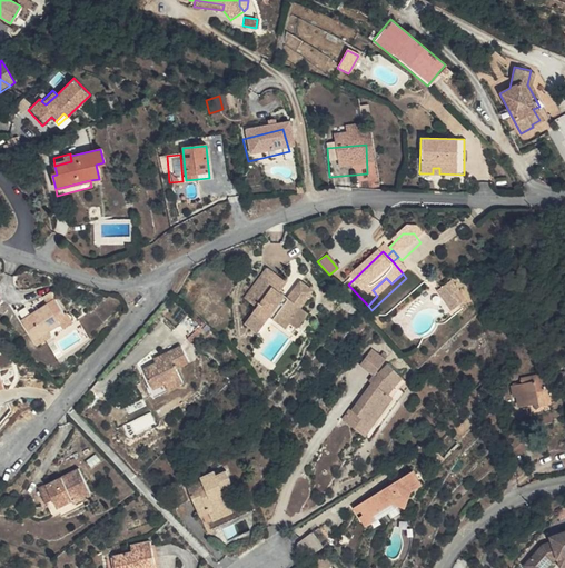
[(284,290),(265,277),(243,307),(255,316),(243,332),(255,341),(267,324),(283,336),(287,329),(298,315),(309,298),(297,290),(283,309),(279,306),(281,302),(277,299),(284,290)]
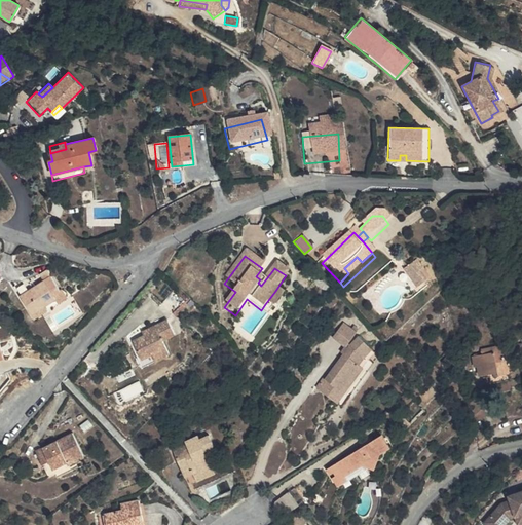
[(434,280),(418,264),(407,274),(422,292),(434,280)]
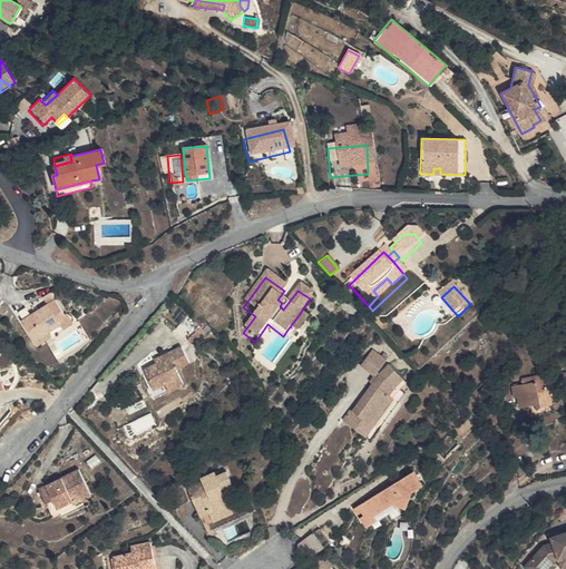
[(283,310),(298,291),(294,287),(283,304),(280,306),(283,310)]
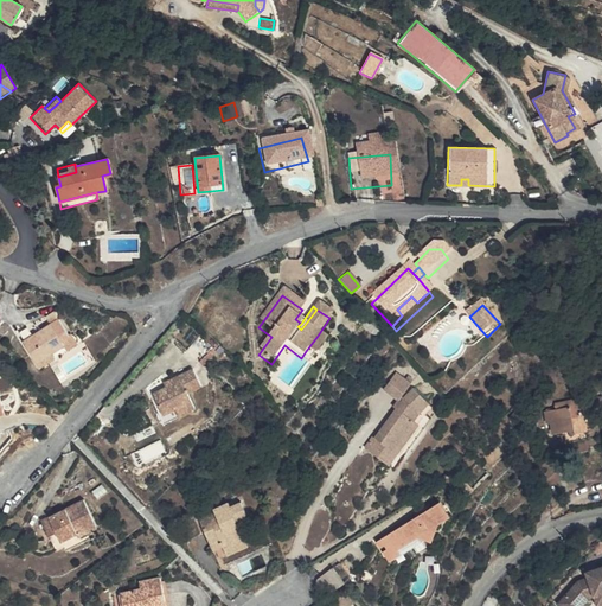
[(51,321),(19,342),(38,370),(50,362),(46,357),(66,345),(69,350),(75,346),(53,312),(46,316),(51,321)]
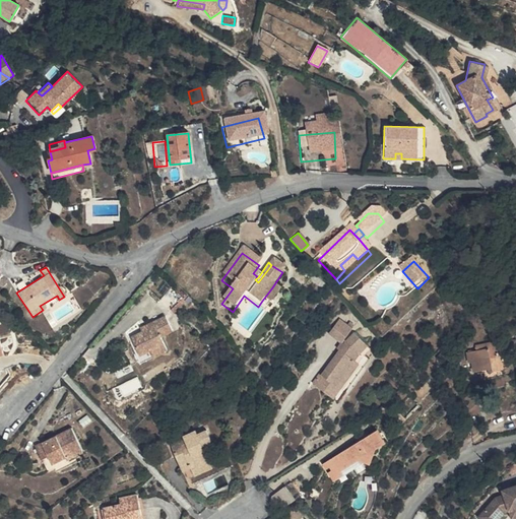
[(279,293),(272,287),(262,301),(269,306),(279,293)]
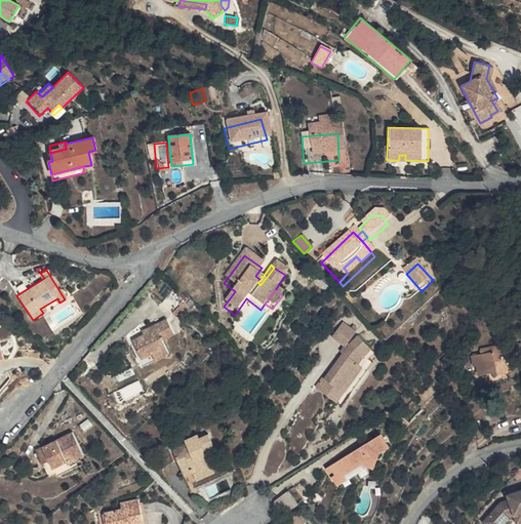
[(344,345),(353,332),(339,323),(329,338),(343,348),(344,345)]
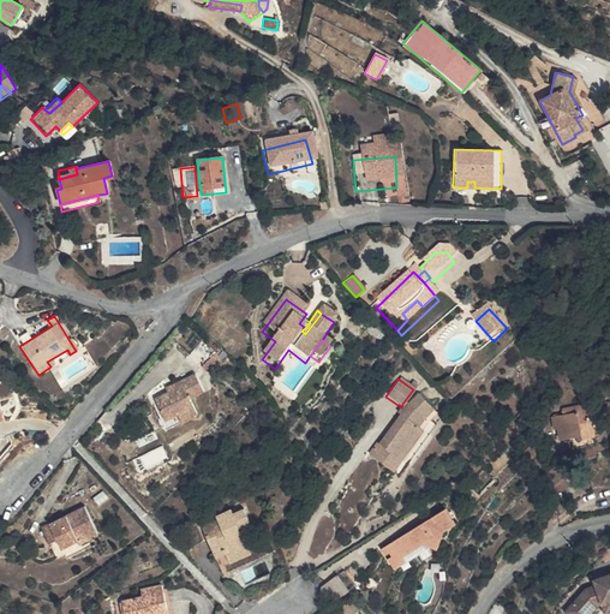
[(175,424),(192,417),(187,406),(202,400),(195,383),(163,397),(166,403),(155,407),(165,429),(175,424)]
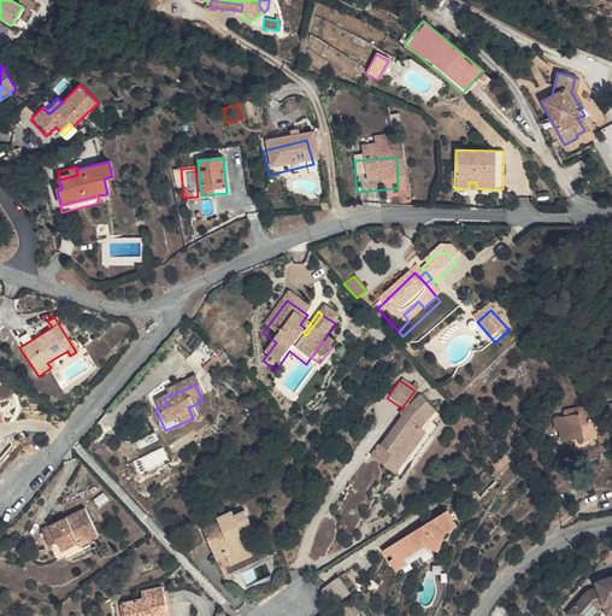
[(417,428),(431,411),(417,397),(406,408),(399,417),(377,446),(398,463),(421,433),(417,428)]
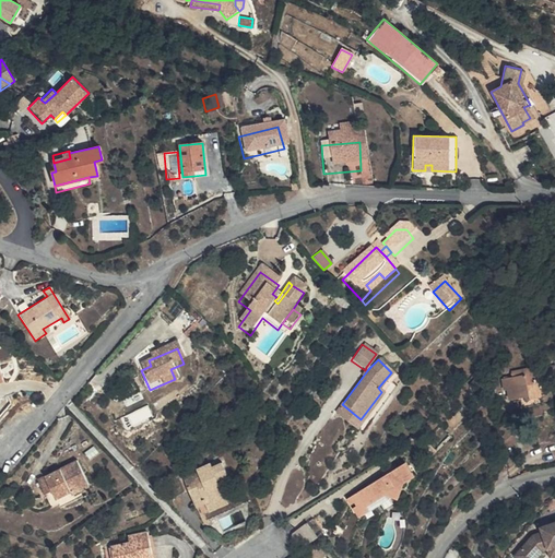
[(362,378),(368,369),(366,367),(365,370),(358,376),(362,378)]
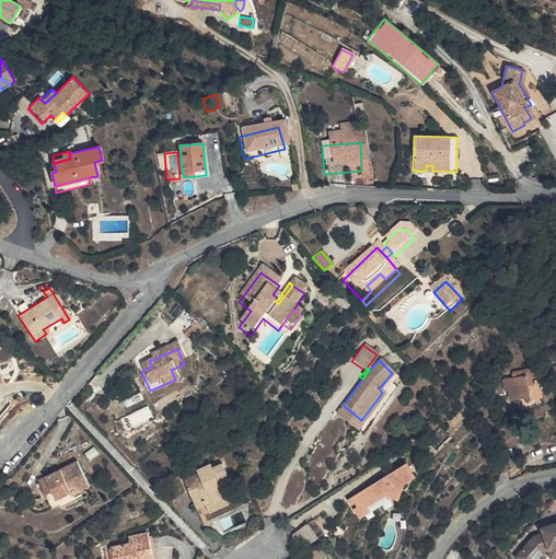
[(523,375),(500,380),(502,388),(507,387),(509,398),(529,394),(530,398),(541,396),(534,369),(522,372),(523,375)]
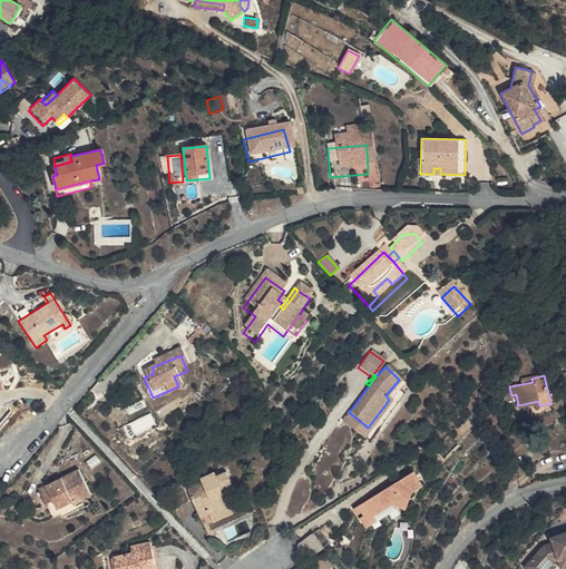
[(368,428),(349,412),(347,411),(338,421),(368,441),(401,395),(398,392),(402,383),(399,380),(386,395),(389,400),(368,428)]
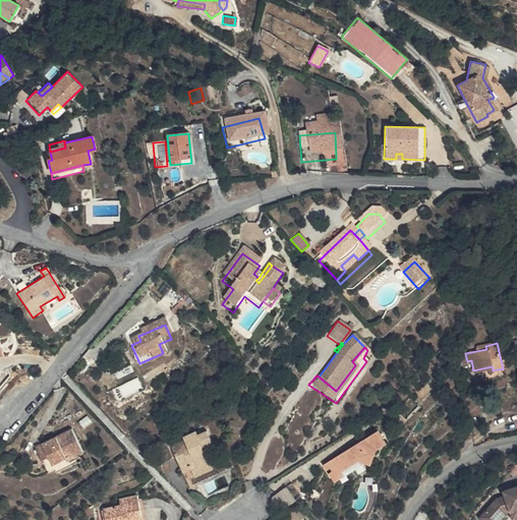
[(163,353),(149,359),(152,367),(166,360),(163,353)]
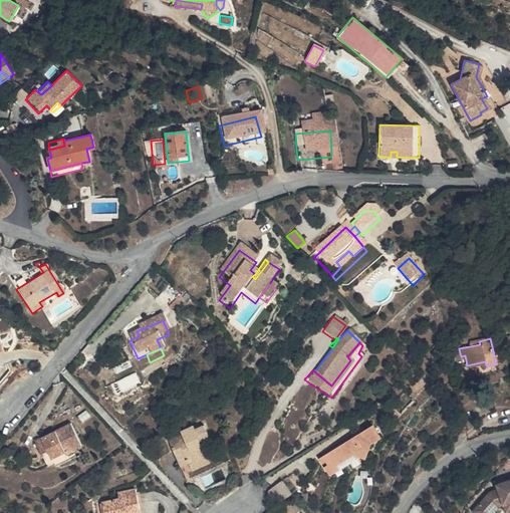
[(84,411),(76,417),(80,422),(88,417),(84,411)]
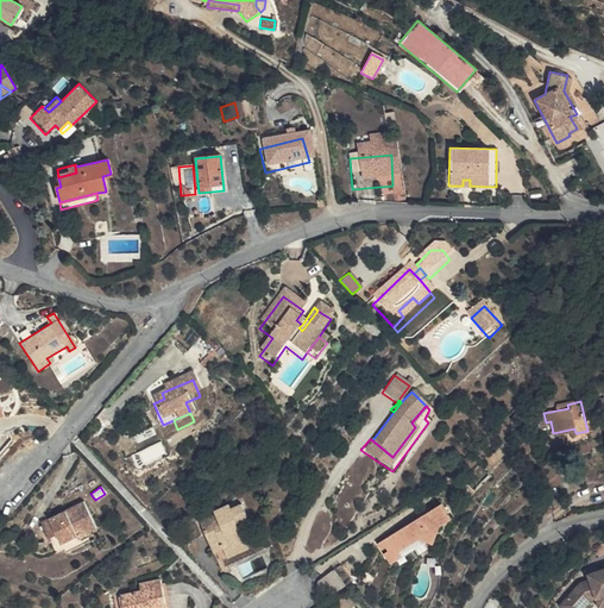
[(37,524),(45,539),(52,536),(56,543),(82,530),(85,533),(94,528),(81,502),(37,524)]
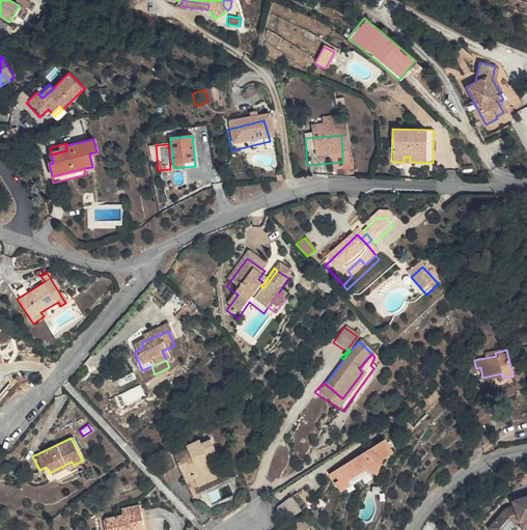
[(384,439),(326,474),(331,481),(339,476),(344,483),(363,472),(369,473),(379,475),(383,458),(384,452),(390,449),(384,439)]
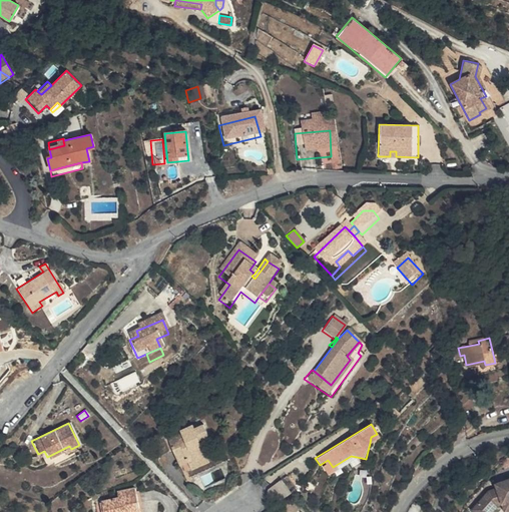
[(200,446),(208,442),(203,432),(194,435),(193,433),(179,439),(180,442),(183,447),(169,453),(177,469),(187,465),(189,470),(190,471),(207,463),(202,450),(200,446)]
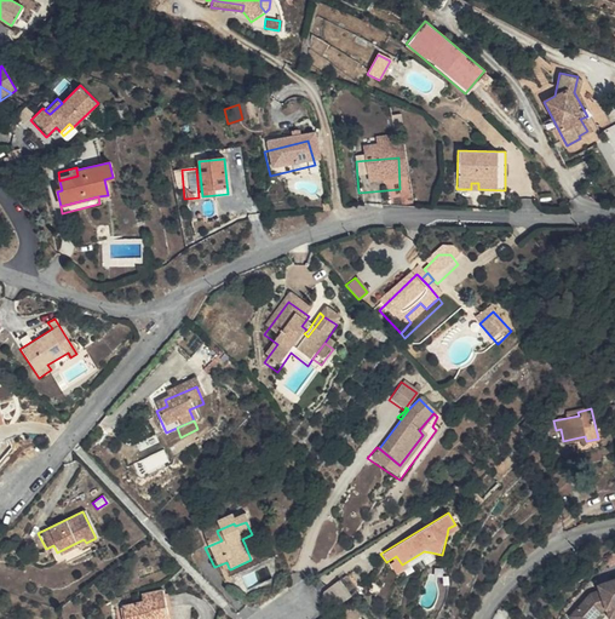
[(455,525),(448,528),(447,536),(461,537),(455,525)]
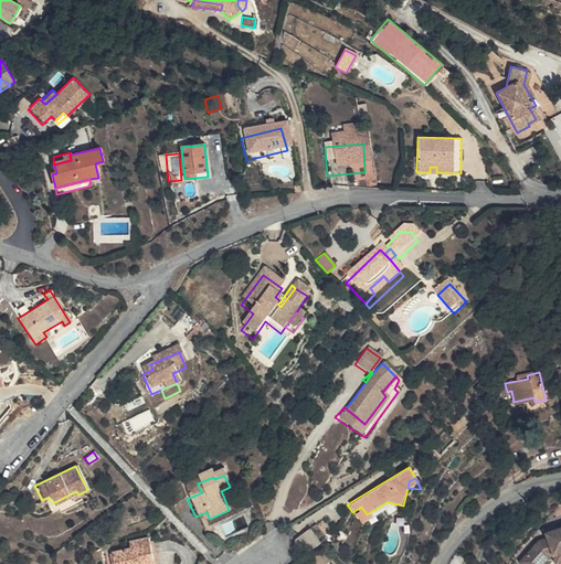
[(184,493),(187,499),(202,492),(199,487),(184,493)]
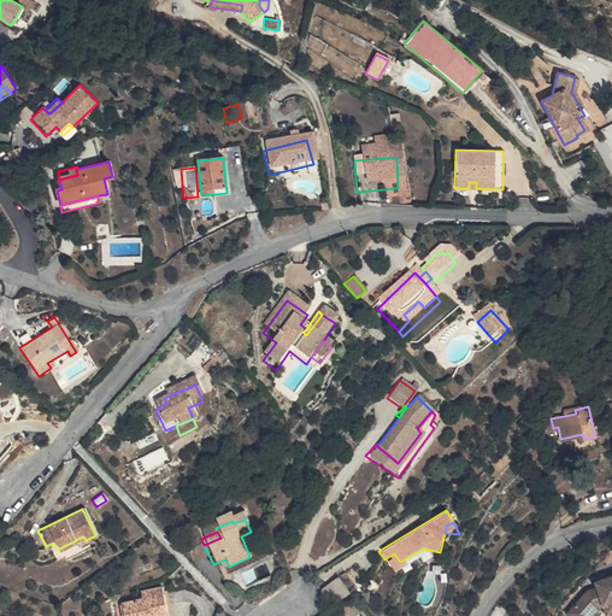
[(77,544),(86,540),(83,537),(57,550),(53,543),(46,546),(53,561),(80,549),(77,544)]
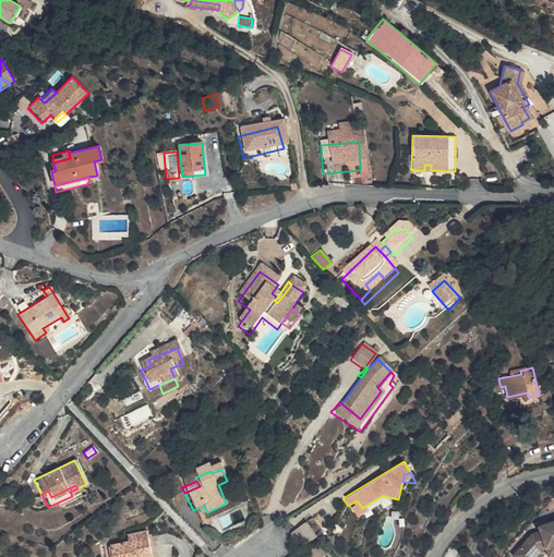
[(354,518),(388,497),(382,496),(362,508),(357,500),(348,506),(354,518)]
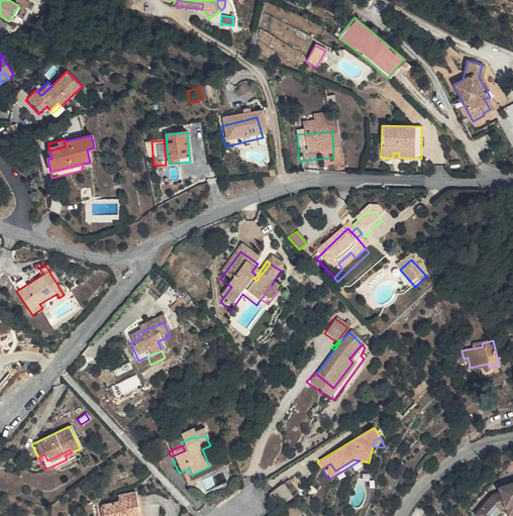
[(212,473),(209,467),(192,475),(194,481),(212,473)]
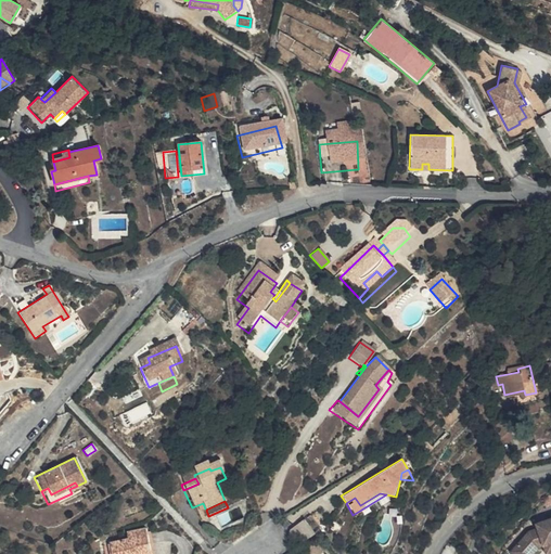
[(195,513),(205,509),(203,503),(192,507),(195,513)]
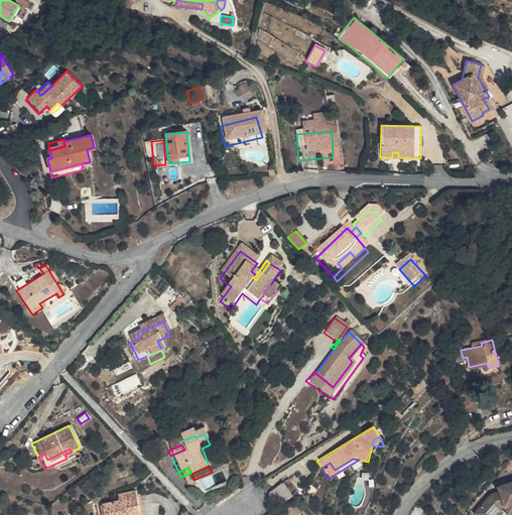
[(275,487),(280,493),(281,493),(285,498),(294,491),(285,479),(275,487)]
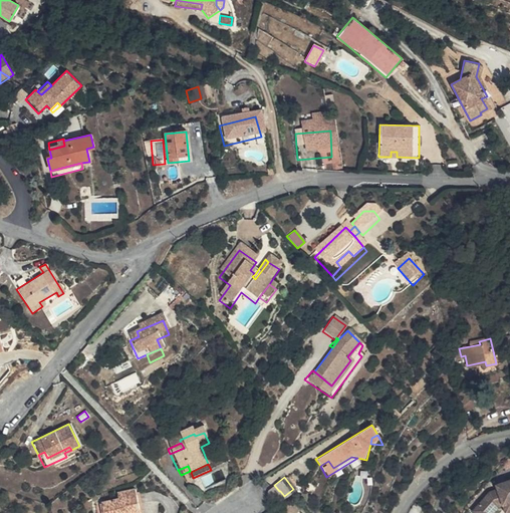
[(509,478),(492,484),(494,489),(486,492),(470,512),(490,512),(497,506),(500,506),(509,501),(509,478)]
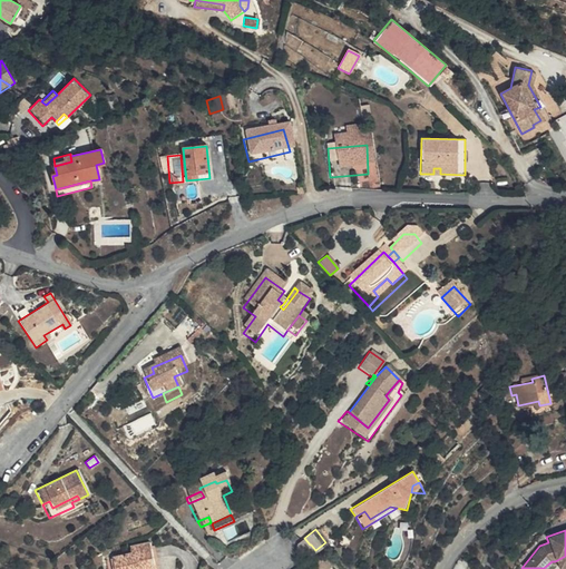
[(110,557),(114,568),(154,568),(147,543),(134,546),(135,550),(110,557)]
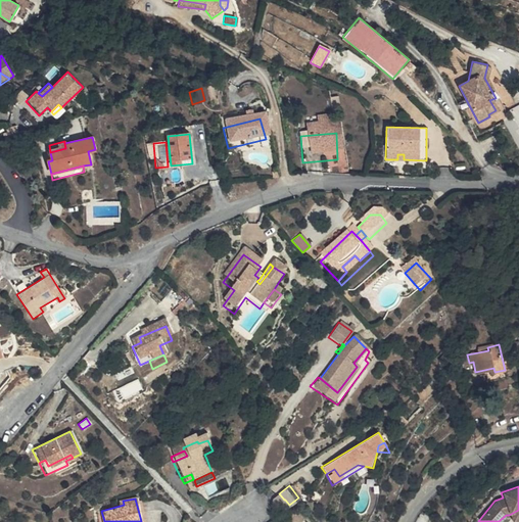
[(518,510),(509,515),(511,521),(513,521),(518,519),(518,510)]
